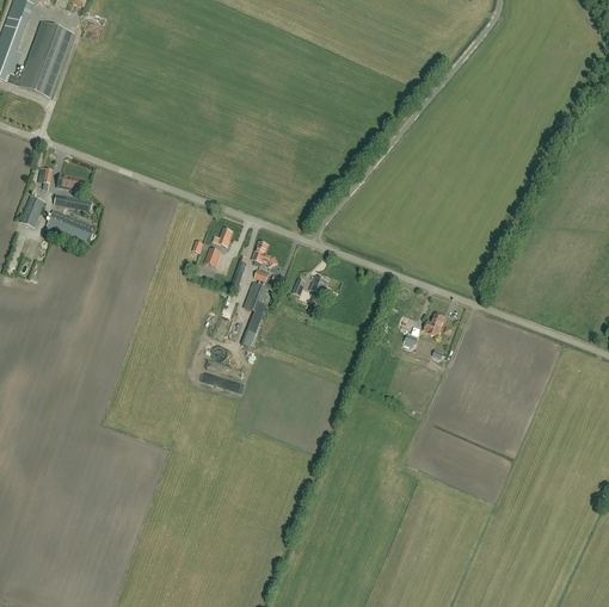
[(0,79),(8,81),(48,97),(72,32),(45,22),(41,20),(19,78),(11,74),(19,51),(13,49),(19,35),(31,2),(24,0),(11,0),(1,28),(0,31),(0,79)]
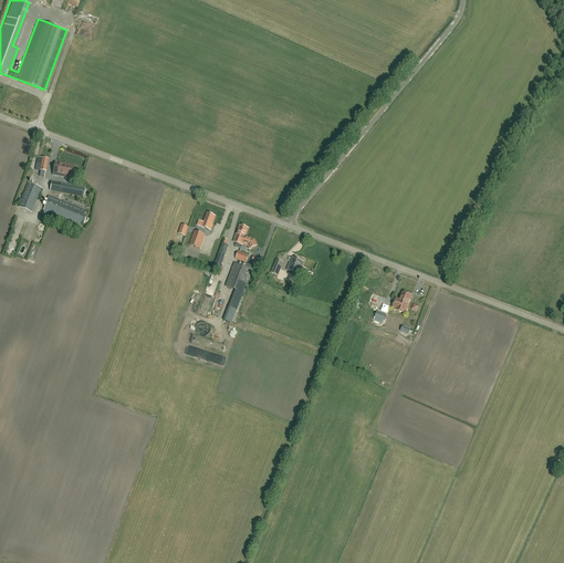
[(43,169),(45,157),(35,155),(33,167),(38,168),(38,175),(42,175),(43,169)]
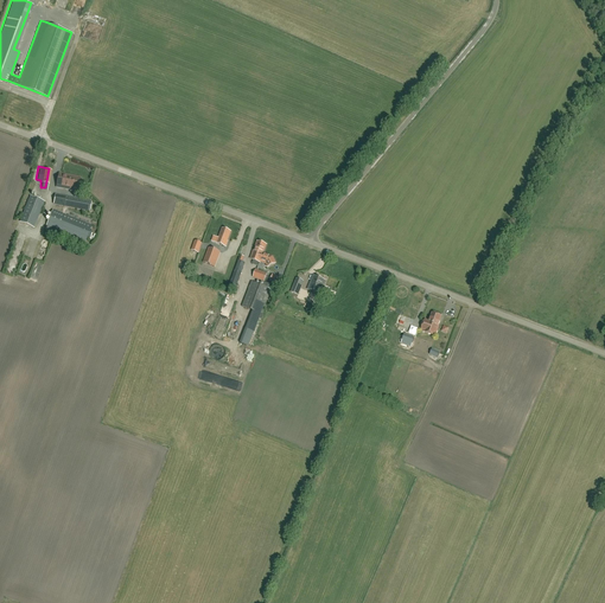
[(78,174),(68,173),(57,171),(55,184),(76,188),(78,174)]
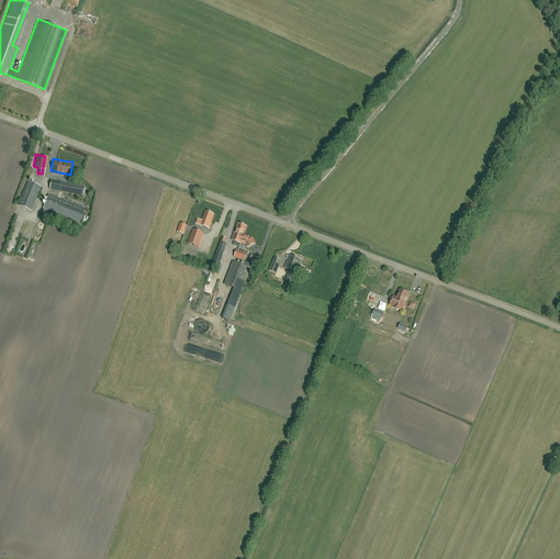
[(49,178),(47,187),(80,192),(82,185),(49,178)]
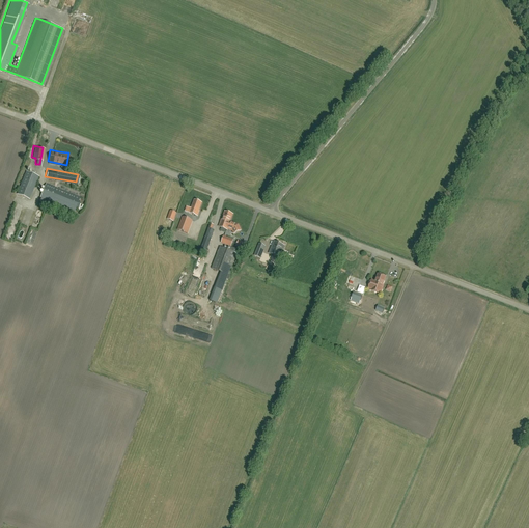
[(28,196),(36,174),(32,172),(33,170),(30,169),(29,171),(24,169),(16,192),(28,196)]
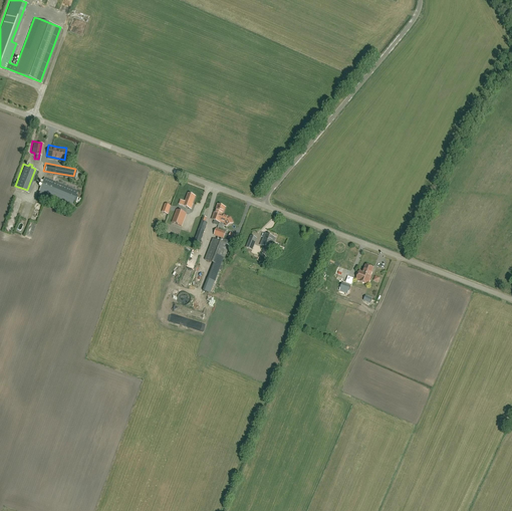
[(70,202),(75,189),(43,176),(37,189),(70,202)]
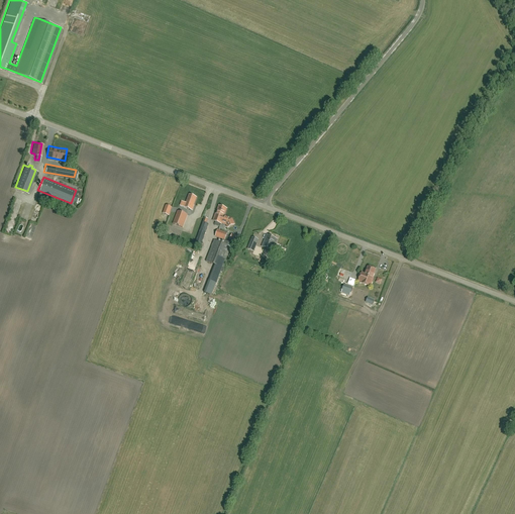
[(191,203),(194,195),(187,192),(184,200),(182,204),(190,207),(192,203),(191,203)]
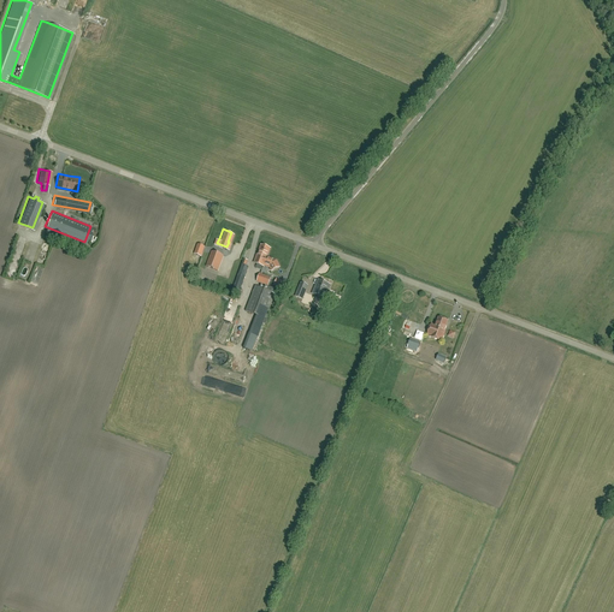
[(199,254),(202,244),(195,241),(192,251),(199,254)]
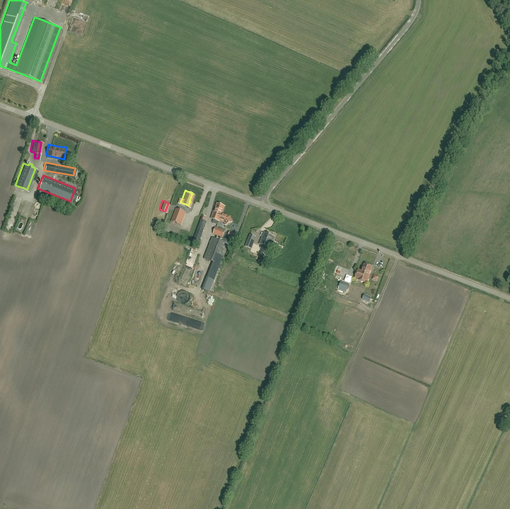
[(228,215),(228,214),(220,211),(223,204),(215,201),(213,207),(212,207),(209,216),(217,219),(217,218),(222,220),(224,223),(230,220),(230,219),(230,218),(229,216),(228,215)]
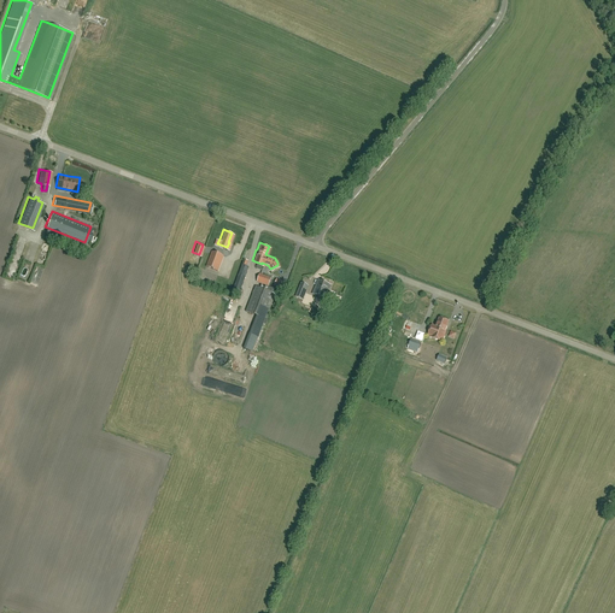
[(216,269),(222,253),(210,249),(204,264),(216,269)]
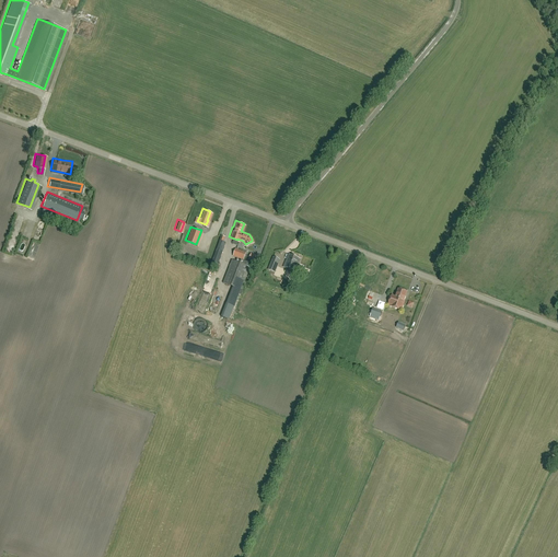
[(223,241),(221,240),(217,238),(207,265),(213,267),(223,241)]
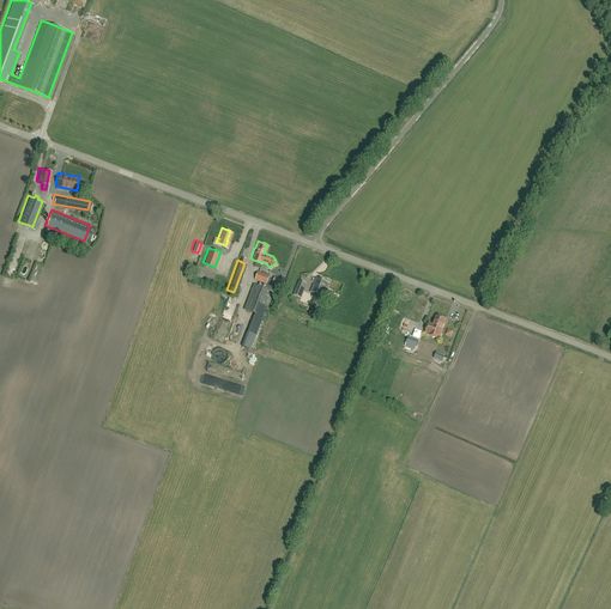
[(267,273),(260,270),(256,269),(253,276),(265,281),(267,273)]
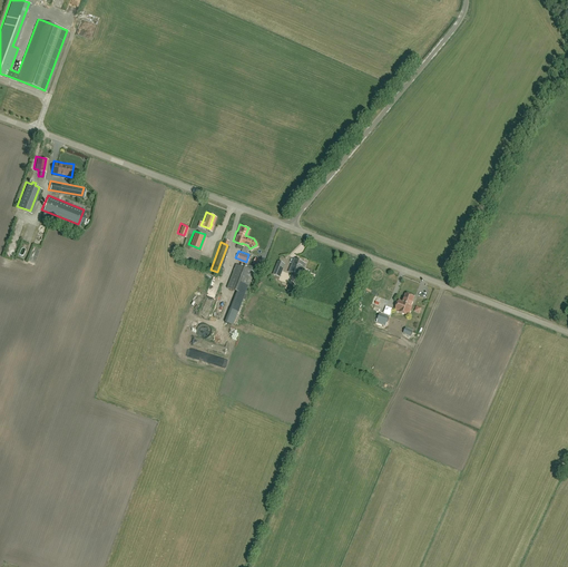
[(299,274),(300,270),(304,261),(292,256),(286,270),(299,274)]
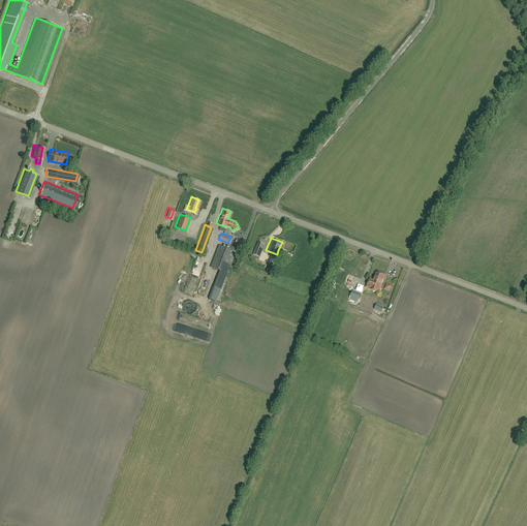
[(262,243),(256,241),(251,252),(257,254),(262,243)]
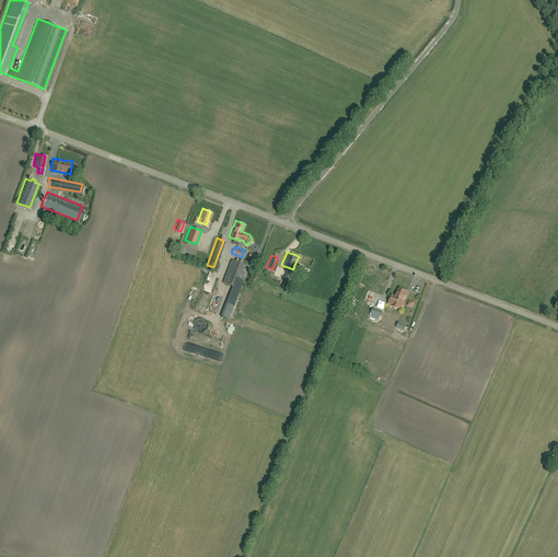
[(221,280),(239,287),(247,264),(230,257),(221,280)]
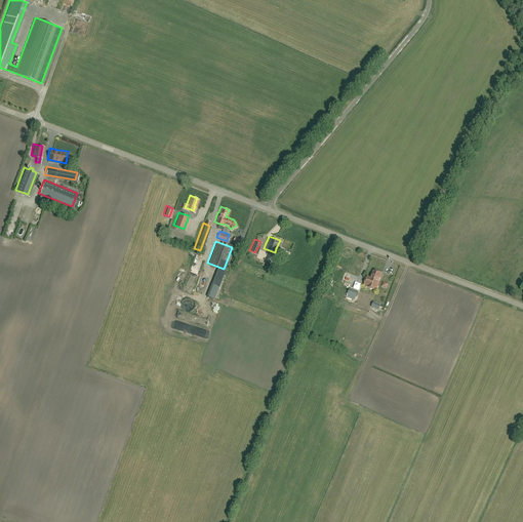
[(376,279),(378,272),(372,269),(369,276),(365,274),(361,283),(373,288),(377,280),(376,279)]
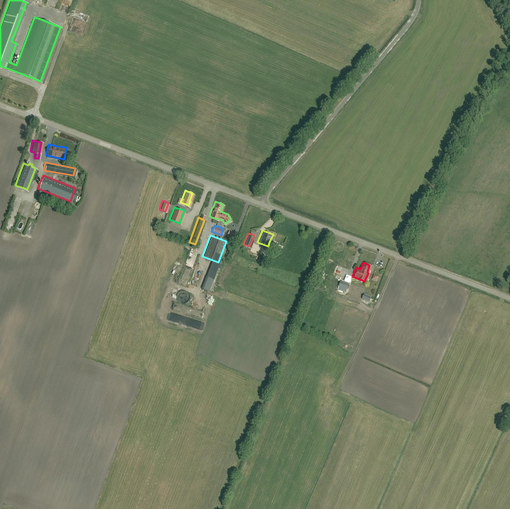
[(338,264),(335,271),(346,275),(349,267),(338,264)]
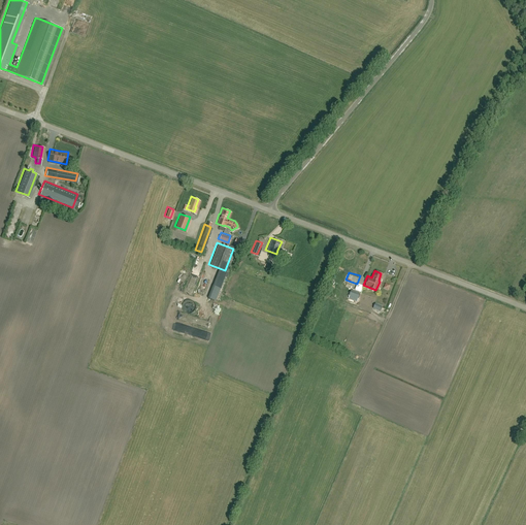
[(219,287),(214,285),(209,297),(214,299),(219,287)]
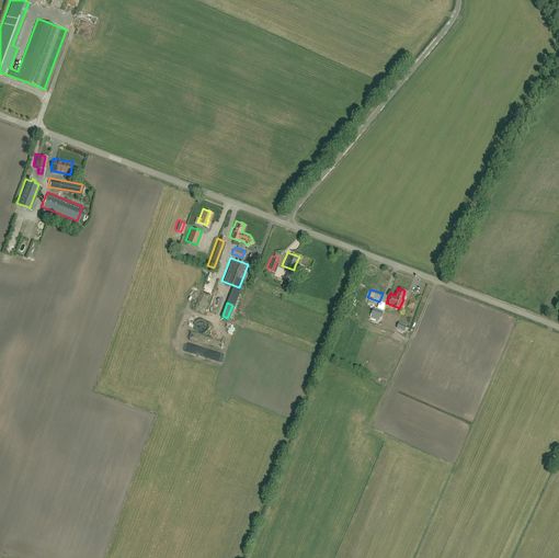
[(378,318),(380,310),(371,307),(368,315),(378,318)]
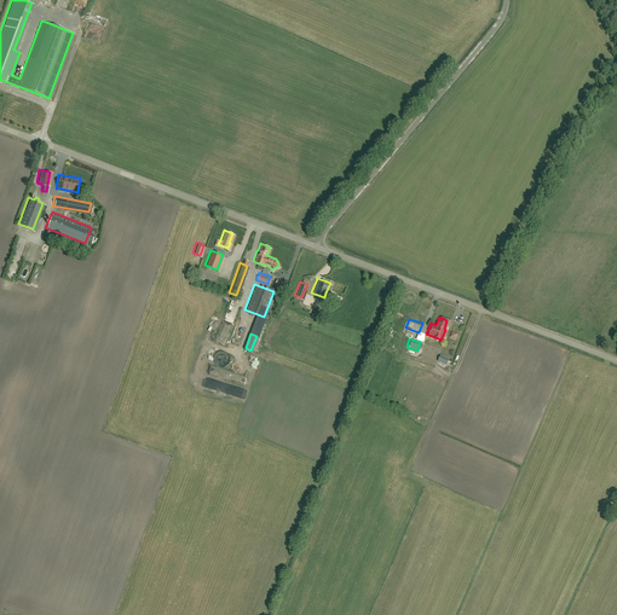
[(421,352),(431,354),(433,346),(425,342),(421,352)]
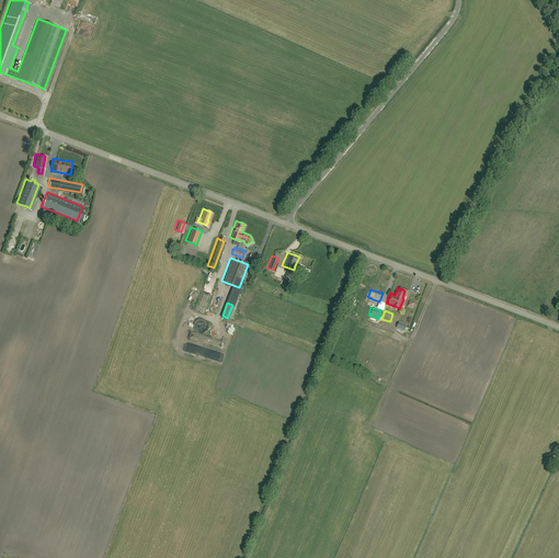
[(206,323),(206,322),(206,321),(205,320),(205,319),(205,318),(204,318),(203,317),(202,317),(202,316),(201,316),(200,316),(198,316),(197,316),(196,316),(195,316),(195,317),(194,317),(193,318),(192,319),(192,320),(192,321),(191,322),(191,323),(192,323),(192,325),(192,326),(192,327),(193,327),(193,328),(194,328),(194,329),(195,329),(196,330),(197,330),(198,330),(200,330),(201,330),(202,329),(203,329),(203,328),(204,328),(205,327),(205,326),(206,325),(206,323)]
